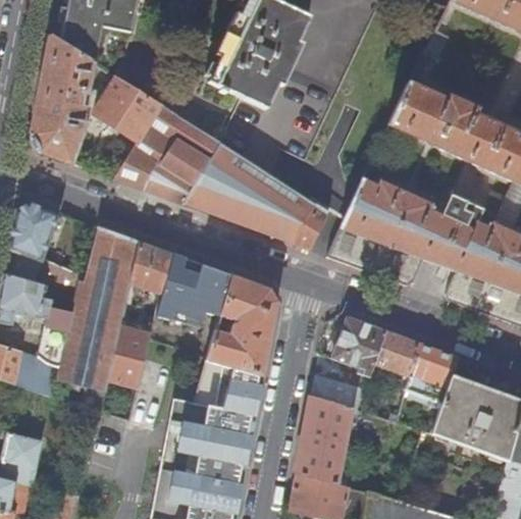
[(67,0),(60,40),(92,59),(117,75),(122,79),(137,0),(67,0)]
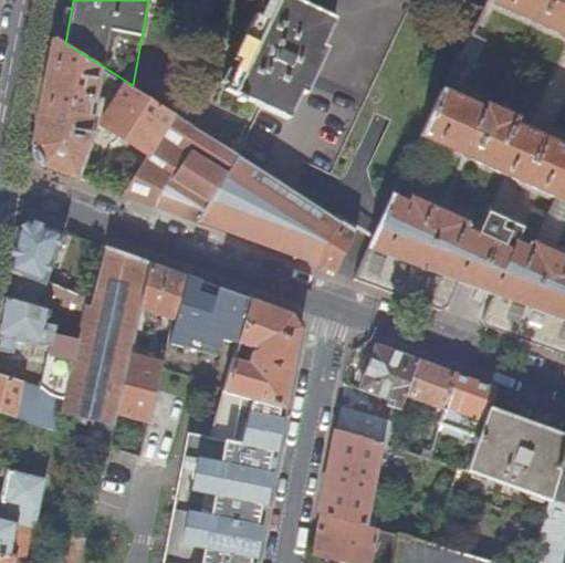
[(306,92),(321,61),(327,47),(323,44),(335,18),(296,0),(267,0),(260,14),(254,12),(247,29),(233,58),(238,60),(226,86),(238,93),(236,96),(244,101),(247,96),(289,117),(301,90),(306,92)]
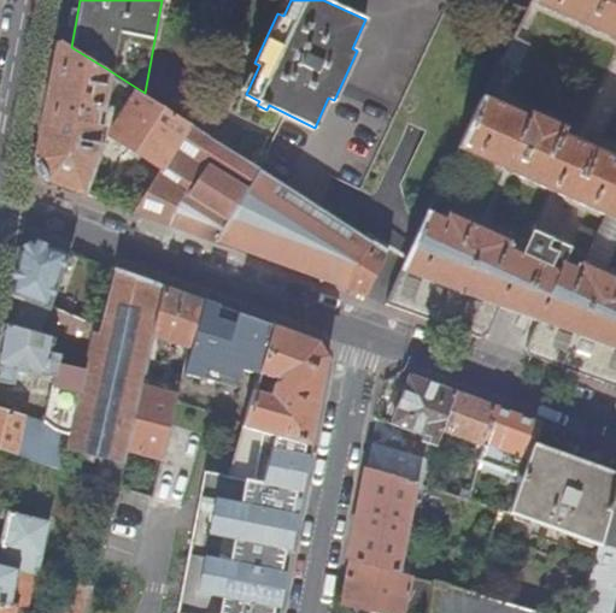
[(539,0),(615,35),(615,0),(539,0)]
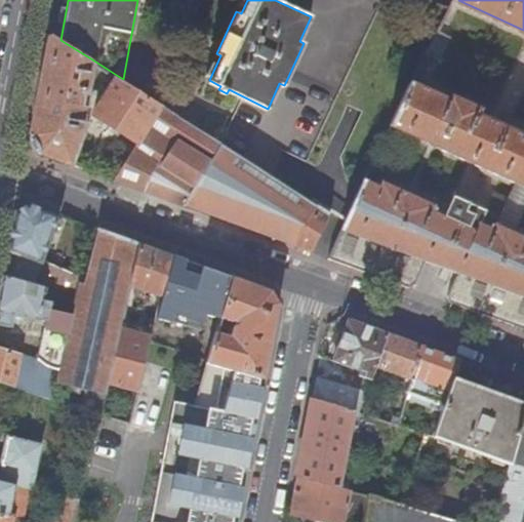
[(85,89),(92,59),(61,40),(50,34),(31,133),(40,150),(70,161),(84,121),(87,107),(84,107),(85,102),(89,103),(90,97),(86,96),(88,90),(85,89)]
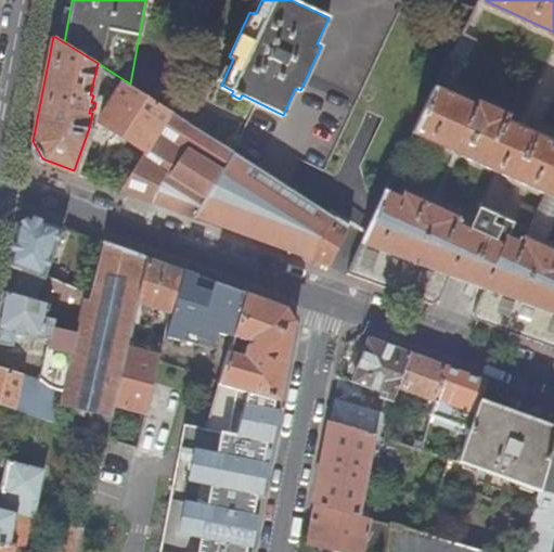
[(473,48),(459,40),(446,64),(460,72),(473,48)]
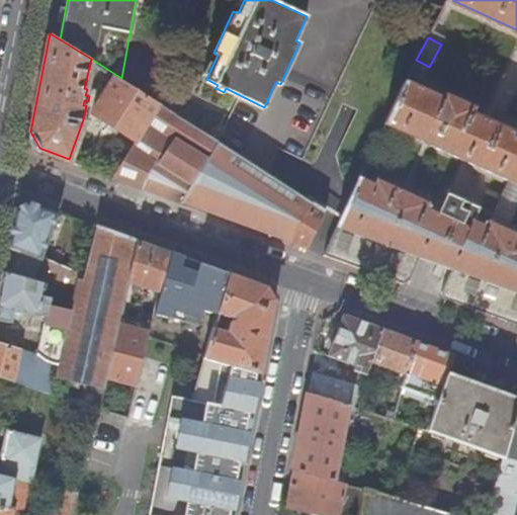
[(136,138),(112,175),(227,216),(311,247),(328,208),(121,78),(116,75),(93,109),(136,138)]
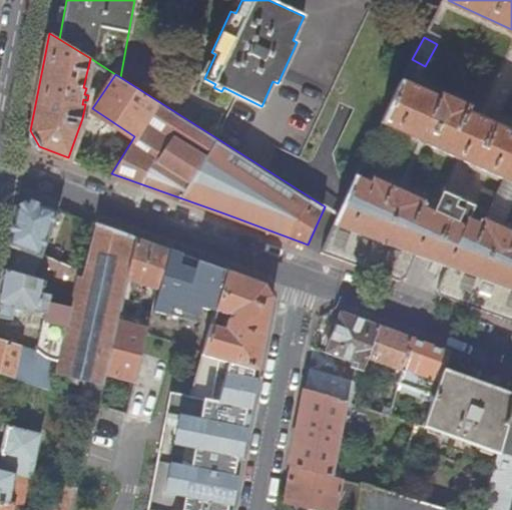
[(381,120),(502,175),(511,179),(511,128),(494,120),(468,108),(470,104),(441,92),(439,95),(402,79),(391,99),(381,120)]
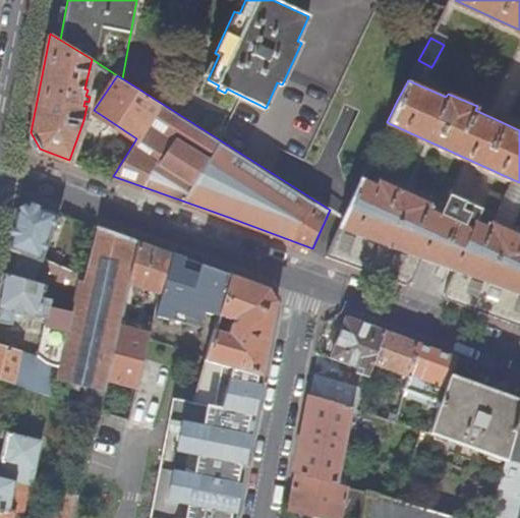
[(378,183),(362,176),(328,253),(405,282),(411,279),(420,254),(454,267),(446,289),(448,297),(519,323),(519,232),(510,228),(490,219),(489,221),(487,220),(486,222),(475,217),(481,205),(449,190),(440,211),(430,207),(431,204),(429,203),(430,200),(380,178),(378,183)]
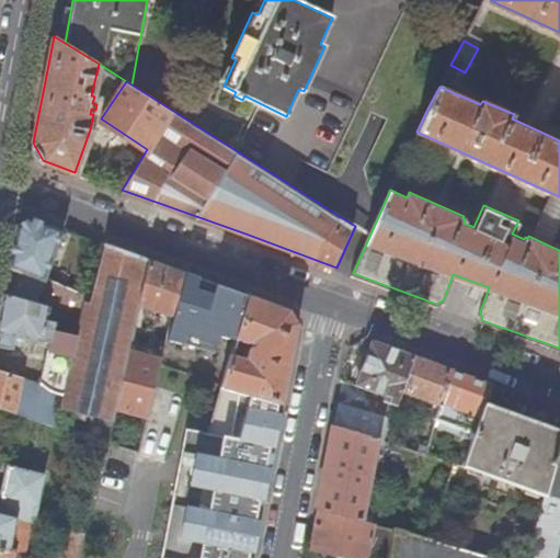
[(559,196),(549,192),(528,236),(549,246),(559,221),(559,196)]
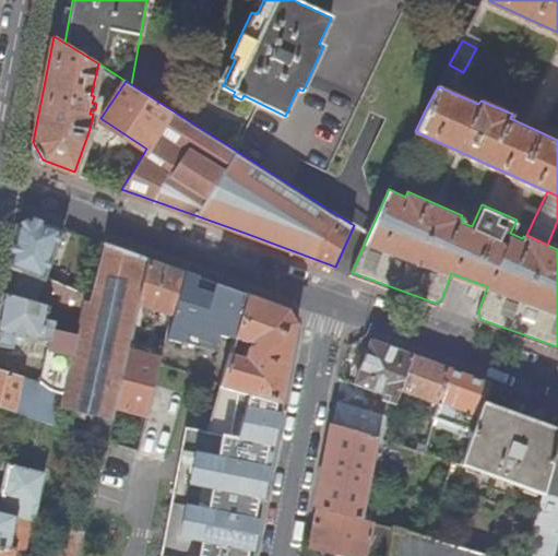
[(45,278),(64,227),(32,215),(15,223),(9,257),(2,292),(36,303),(45,278)]
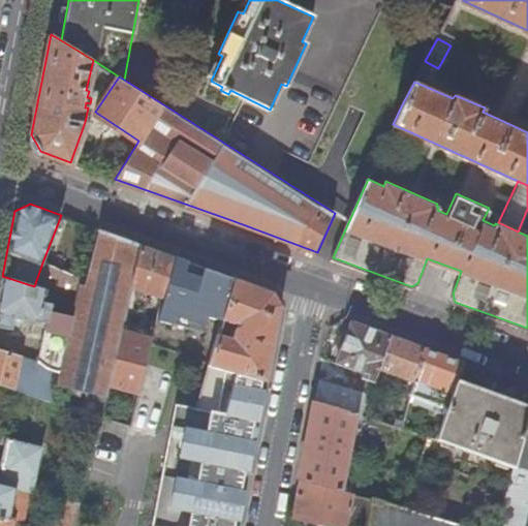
[(60,372),(58,384),(106,396),(110,380),(121,330),(131,286),(141,244),(98,228),(85,279),(42,263),(34,286),(2,276),(0,285),(0,325),(13,327),(13,322),(14,315),(26,318),(47,321),(37,359),(45,367),(60,372)]
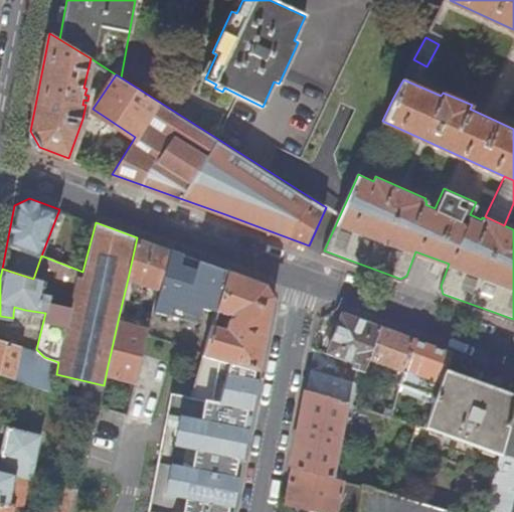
[(128,279),(159,290),(163,275),(170,248),(137,237),(128,279)]
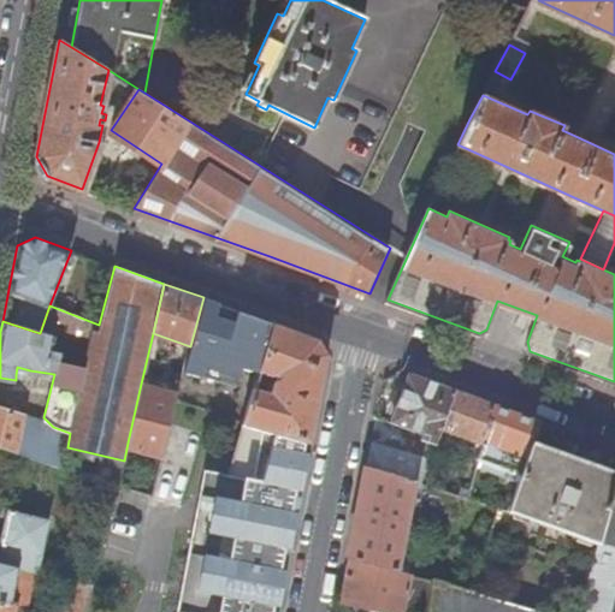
[(236,309),(203,297),(195,328),(208,332),(213,315),(232,321),(236,309)]
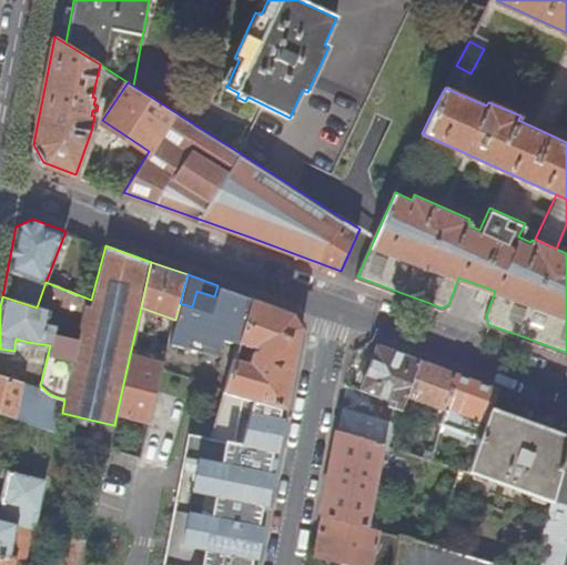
[(192,306),(180,303),(175,320),(170,340),(186,344),(189,336),(221,344),(222,344),(224,335),(240,341),(253,299),(218,285),(214,296),(196,291),(192,306)]
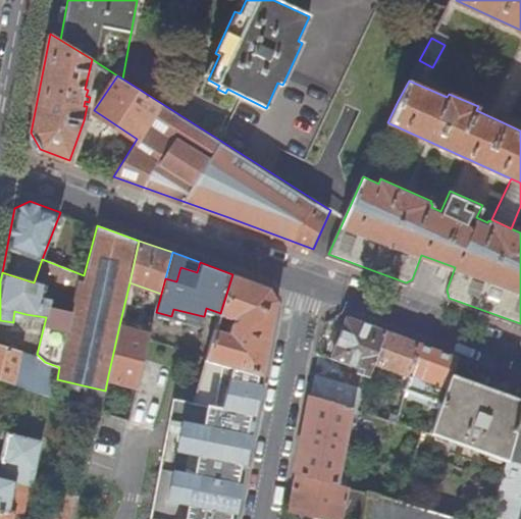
[(229,333),(216,329),(208,357),(257,372),(263,373),(269,341),(277,300),(269,288),(232,274),(220,313),(238,318),(232,322),(229,333)]
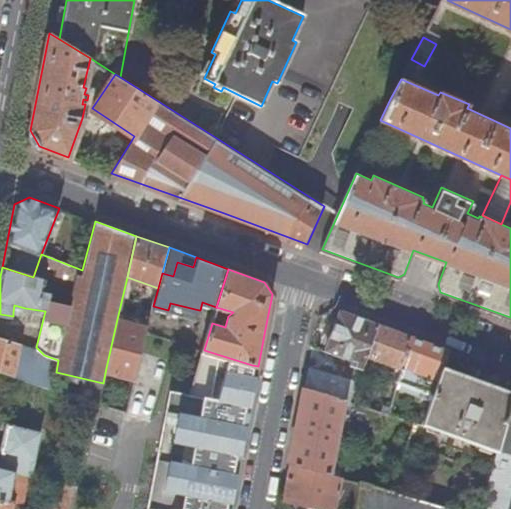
[(197,318),(199,310),(170,303),(168,310),(197,318)]
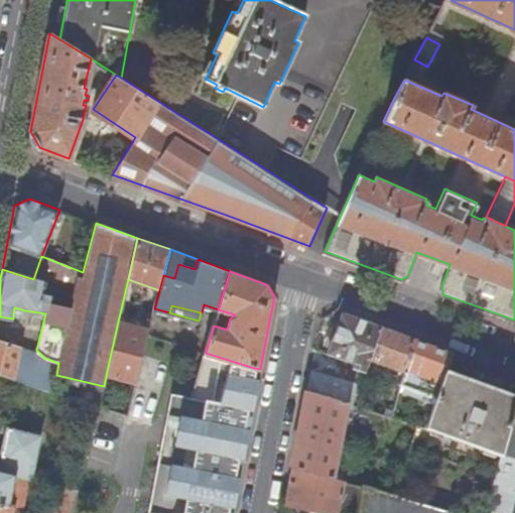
[(14,307),(13,314),(21,316),(24,315),(25,310),(14,307)]
